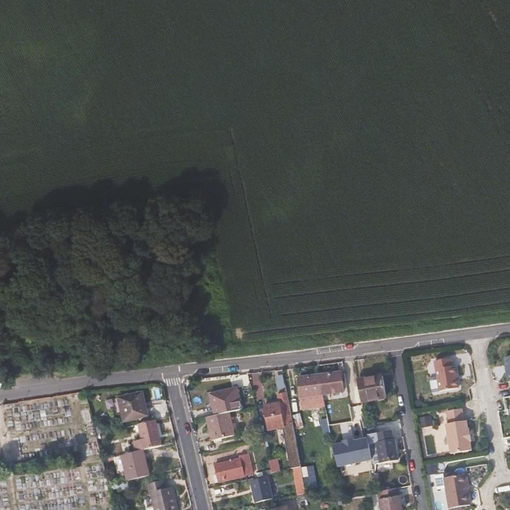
[(456,388),(455,380),(457,380),(456,373),(454,373),(453,366),(451,366),(449,358),(432,361),(438,391),(456,388)]
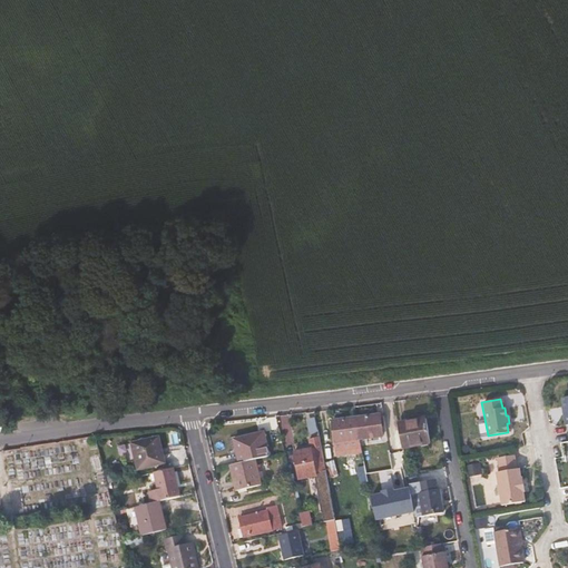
[(381,436),(379,413),(355,415),(360,439),(381,436)]
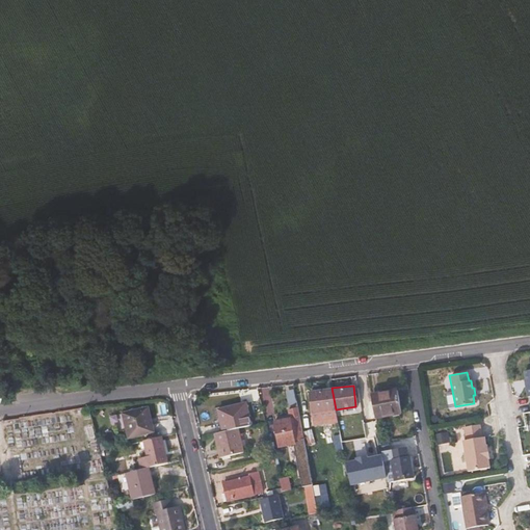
[(286,399),(294,398),(293,387),(285,388),(286,399)]
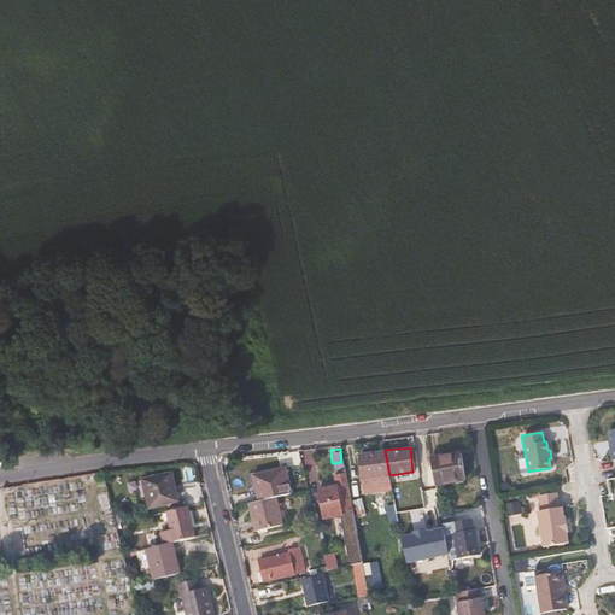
[(390,475),(385,450),(359,454),(363,478),(390,475)]
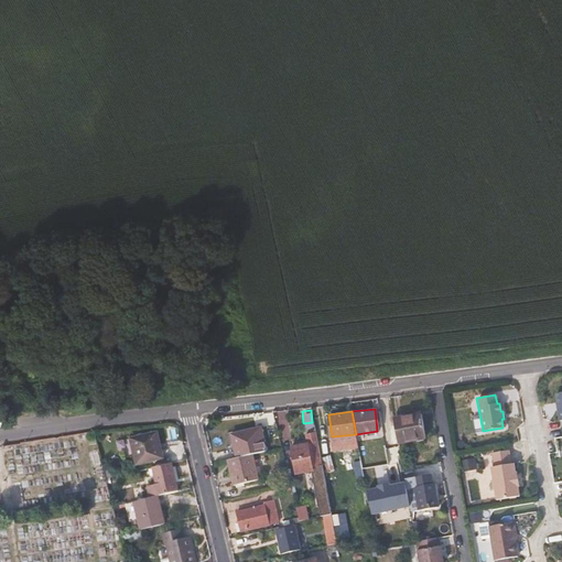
[(424,438),(420,412),(392,418),(397,443),(424,438)]
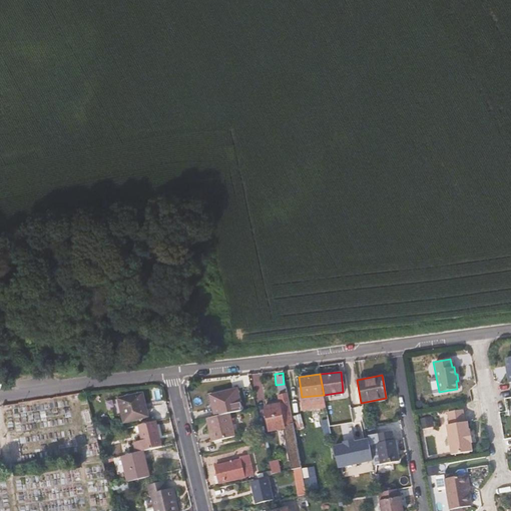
[(241,410),(236,388),(209,394),(214,416),(229,413),(241,410)]
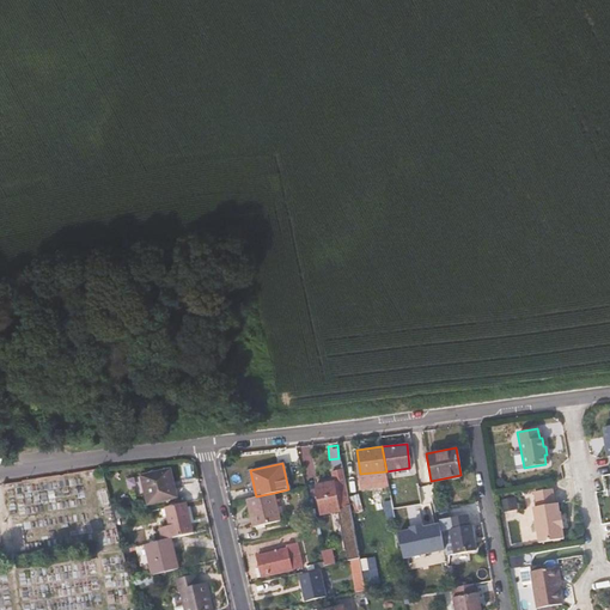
[(175,496),(168,469),(140,475),(147,502),(175,496)]
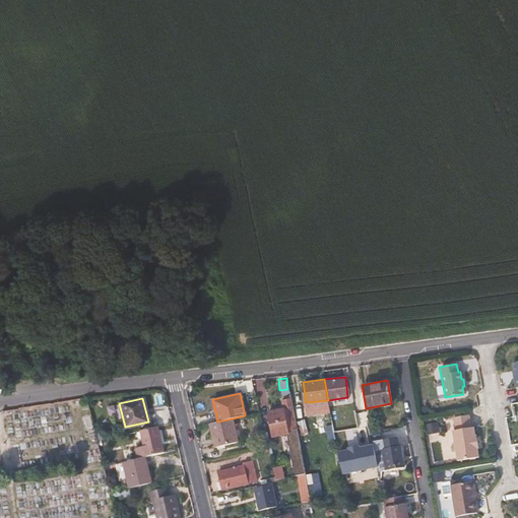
[(296,428),(290,398),(281,400),(282,408),(268,411),(272,435),(286,432),(286,430),(296,428)]
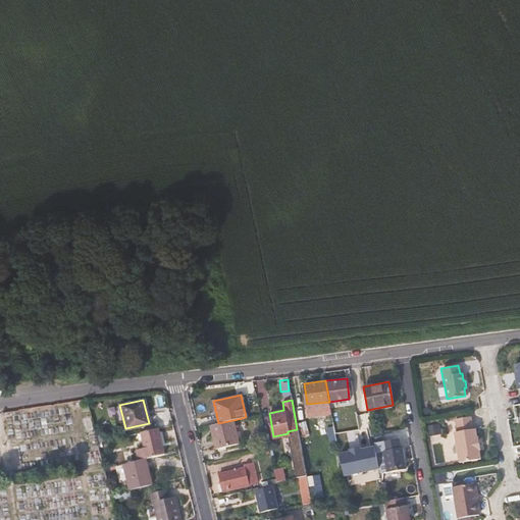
[(370,427),(367,412),(360,413),(363,428),(370,427)]
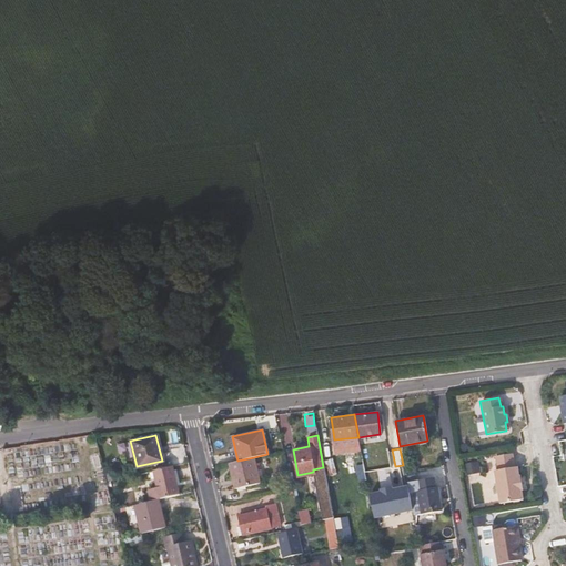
[(354,464),(352,454),(343,455),(346,466),(354,464)]
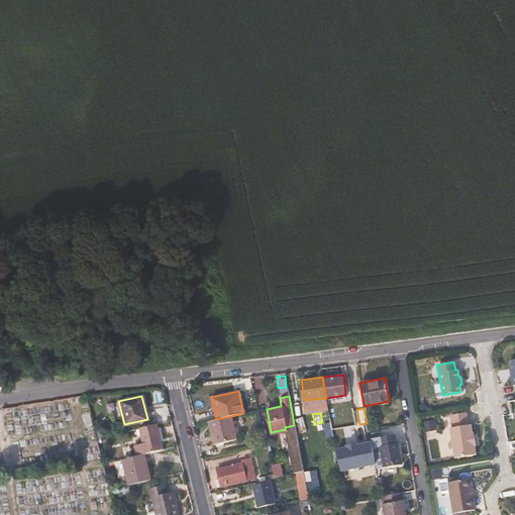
[(474,445),(472,432),(470,432),(469,424),(466,425),(464,413),(450,414),(453,427),(450,428),(455,457),(474,454),(473,446),(474,445)]
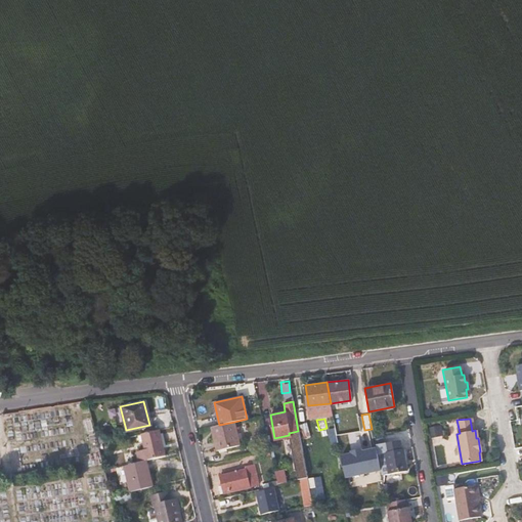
[(219,425),(216,426),(210,428),(216,450),(240,444),(234,422),(219,425)]
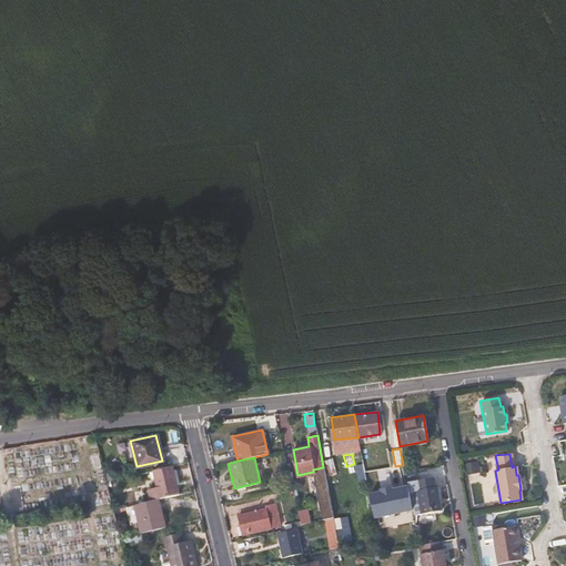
[(335,473),(332,458),(324,460),(327,475),(335,473)]
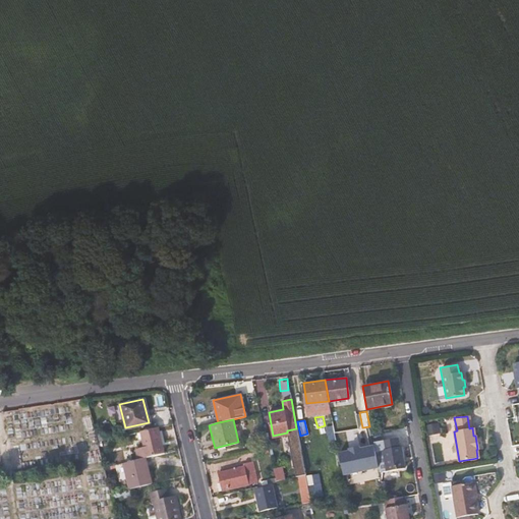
[(164,453),(157,427),(139,431),(143,447),(135,449),(137,459),(145,457),(164,453)]
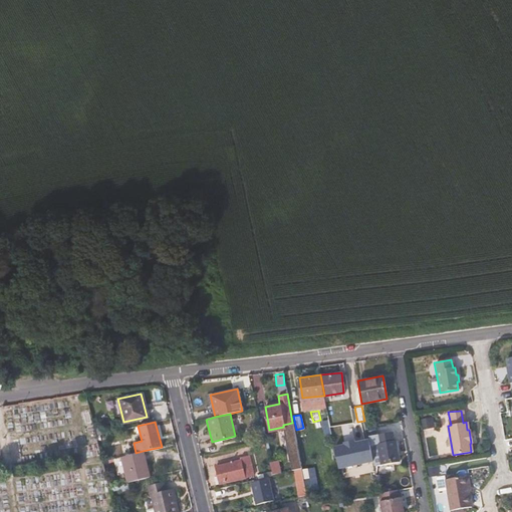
[(399,461),(395,440),(394,440),(393,433),(375,436),(380,464),(399,461)]
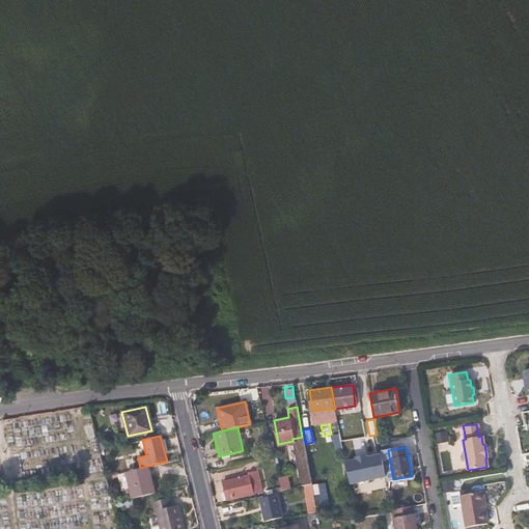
[(310,484),(306,461),(297,463),(302,486),(310,484)]
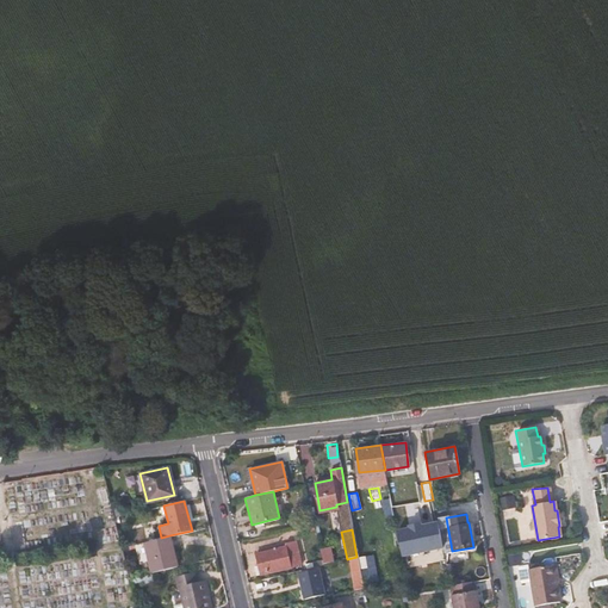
[(177,566),(169,535),(161,538),(143,541),(149,565),(150,572),(177,566)]
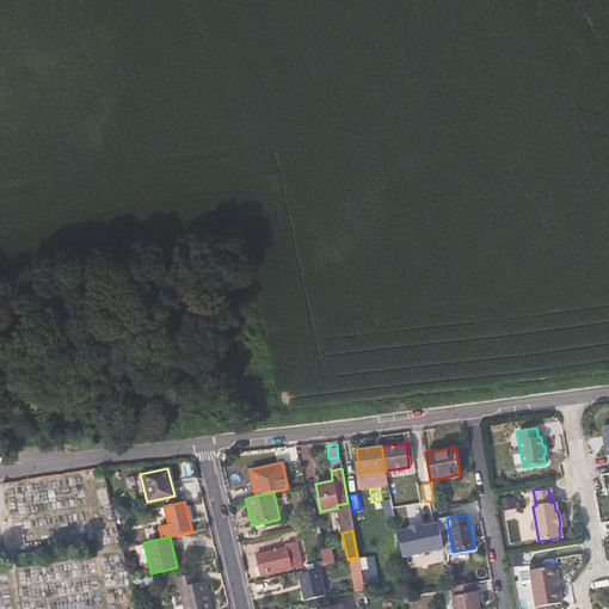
[(301,565),(295,541),(285,543),(285,546),(254,554),(259,572),(256,572),(257,576),(301,565)]
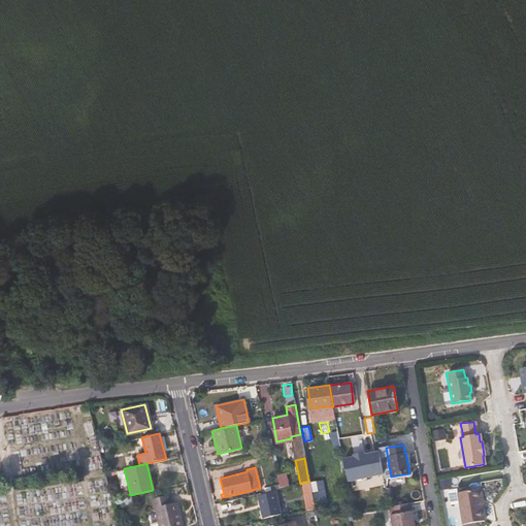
[(285,469),(276,471),(280,484),(288,482),(285,469)]
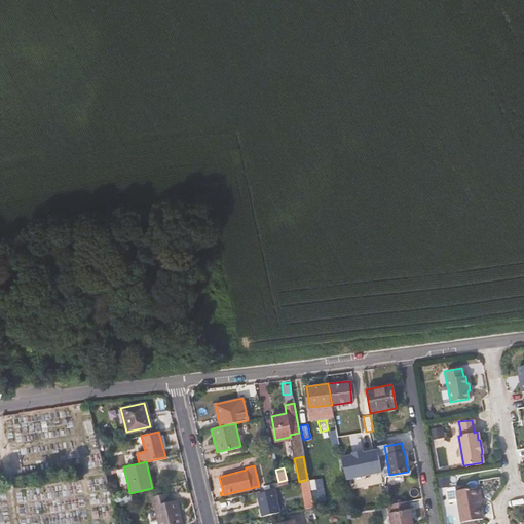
[(310,492),(307,480),(299,482),(302,493),(310,492)]
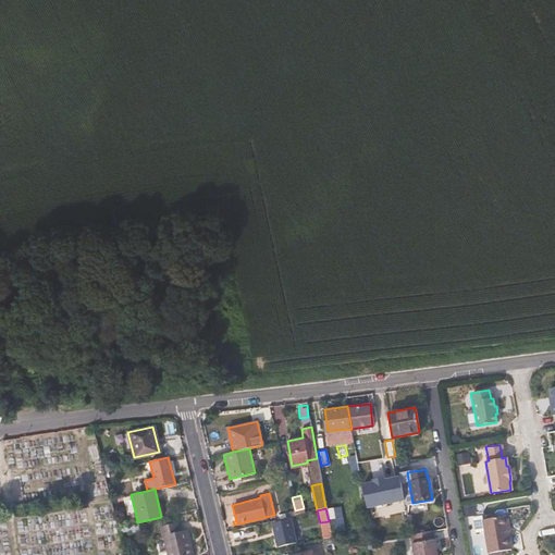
[(509,533),(507,516),(504,517),(481,520),(486,554),(498,554),(498,552),(509,550),(507,533),(509,533)]
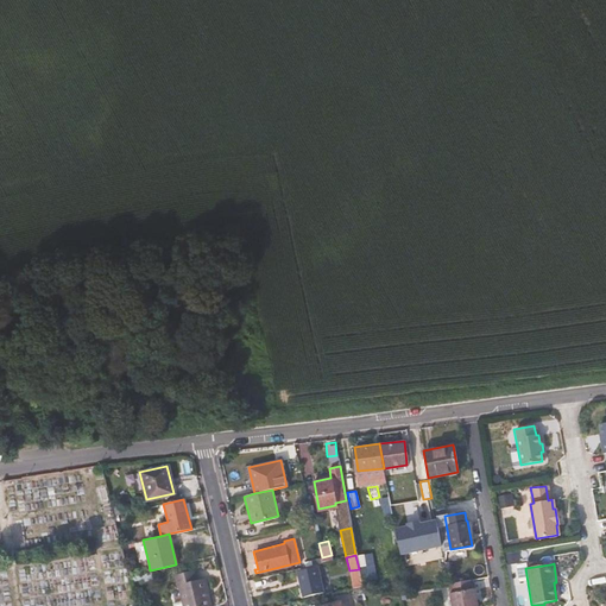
[(322,591),(316,566),(297,570),(303,597),(322,591)]
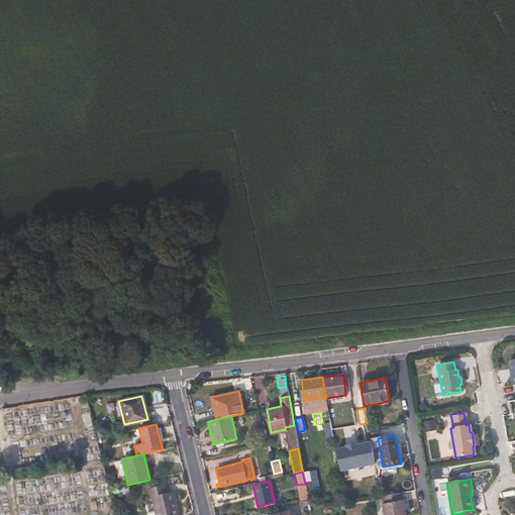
[(179,514),(173,491),(166,493),(164,484),(146,488),(148,498),(150,498),(155,514),(179,514)]
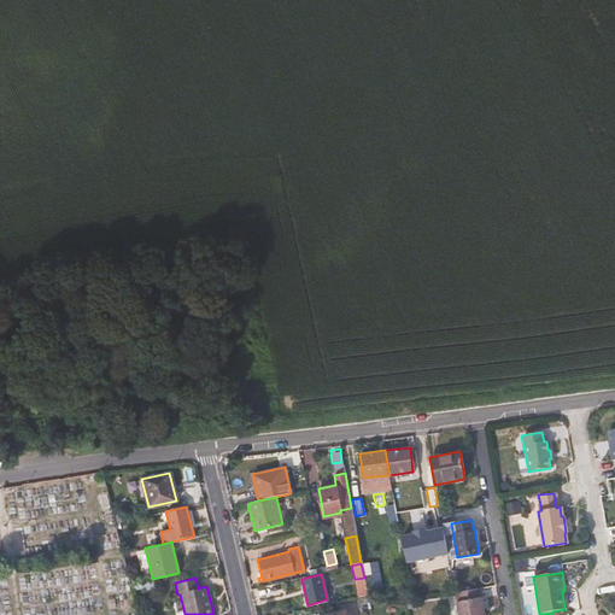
[(484,614),(481,597),(480,597),(479,587),(455,591),(456,602),(457,614),(484,614)]
